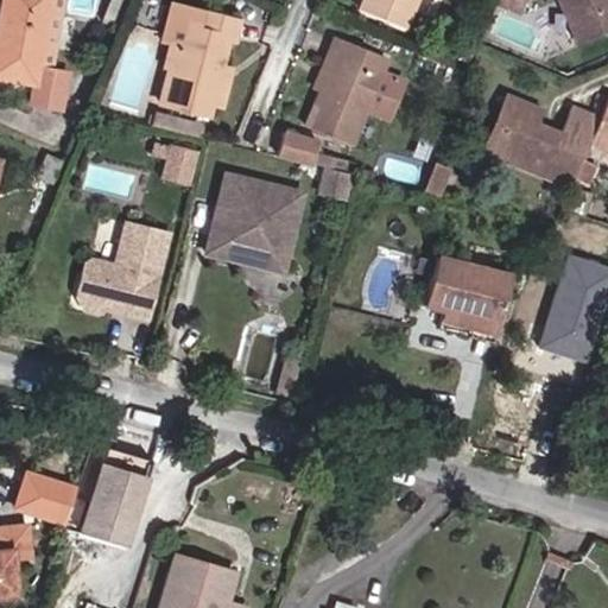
[(37,68),(49,0),(1,0),(0,8),(0,78),(33,84),(30,105),(59,111),(65,73),(50,70),(37,68)]
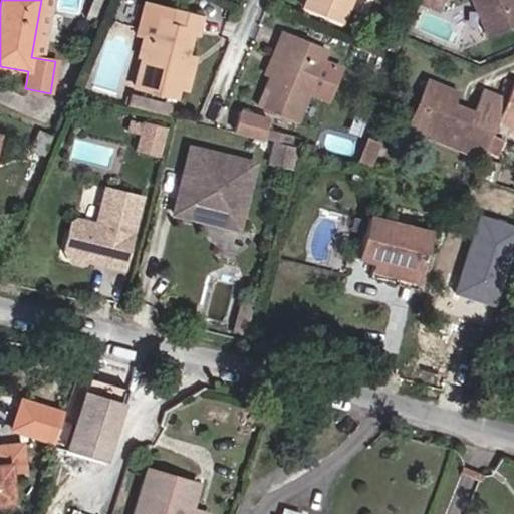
[(42,59),(52,0),(41,0),(31,57),(42,59)]
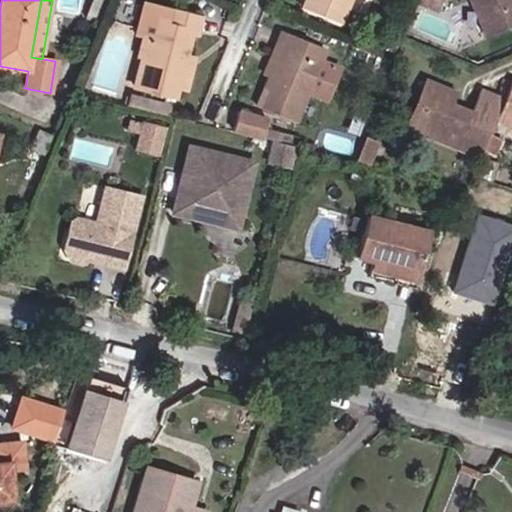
[(104,9),(108,0),(93,0),(86,19),(97,23),(103,8),(104,9)]
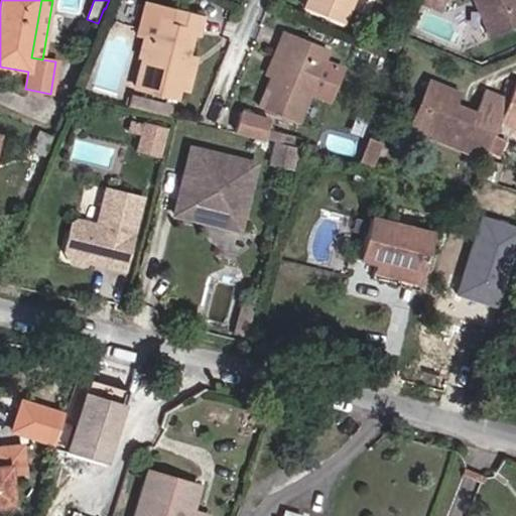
[(306,0),(303,8),(343,24),(352,0),(306,0)]
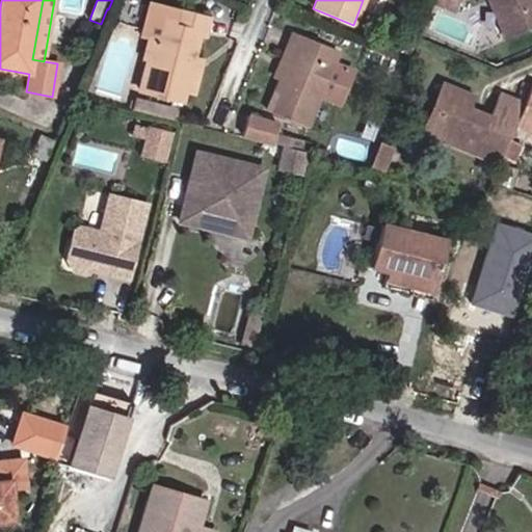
[(450,9),(453,0),(440,0),(437,5),(450,9)]
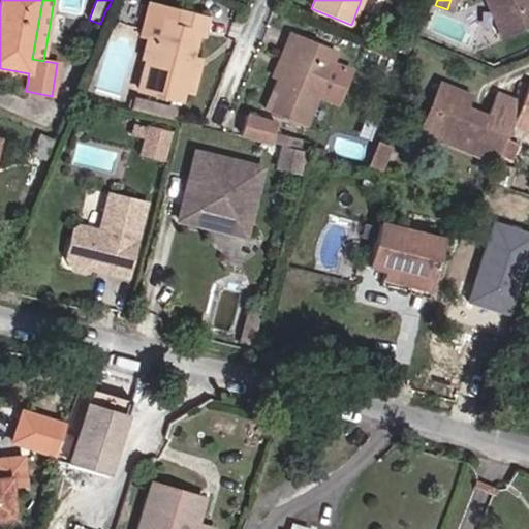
[(528,25),(528,0),(486,0),(502,36),(528,25)]
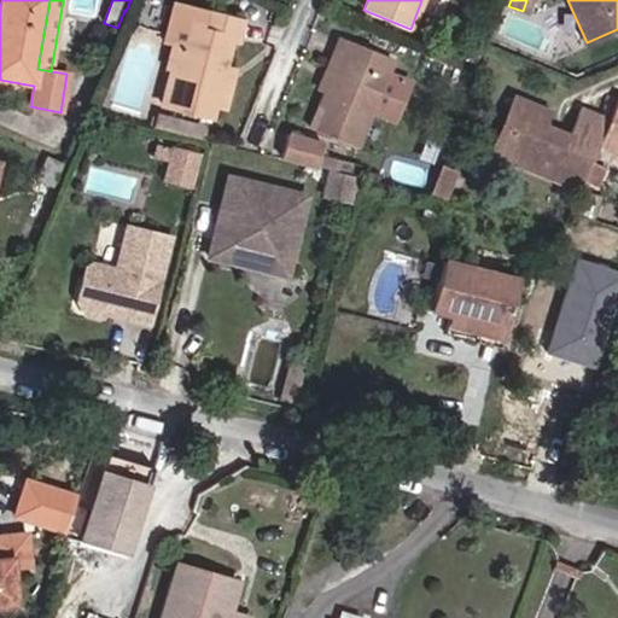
[(237,41),(242,21),(174,4),(164,41),(172,44),(165,66),(170,68),(161,105),(211,117),(214,106),(223,109),(231,81),(221,79),(223,68),(231,40),(237,41)]
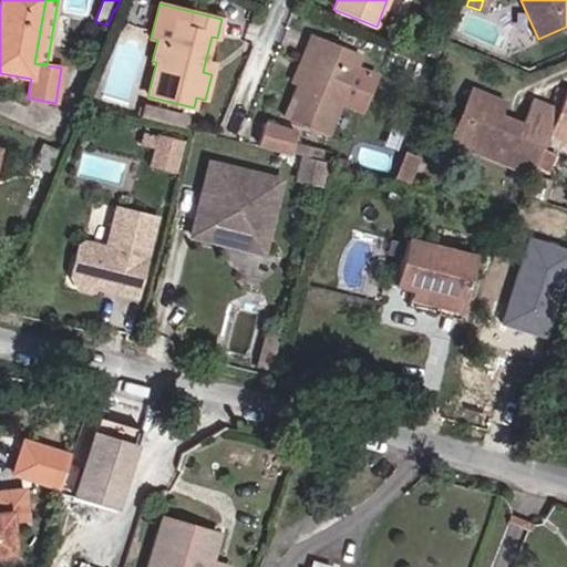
[(360,111),(374,75),(354,68),(360,55),(311,35),(303,52),(310,54),(298,83),(284,119),(326,136),(340,103),(360,111)]
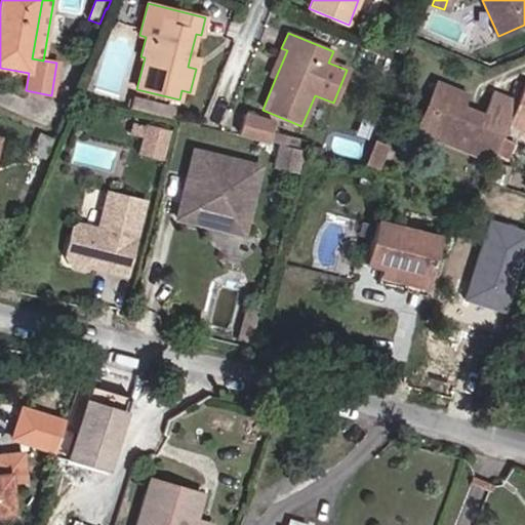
[(403,53),(408,40),(400,37),(396,51),(403,53)]
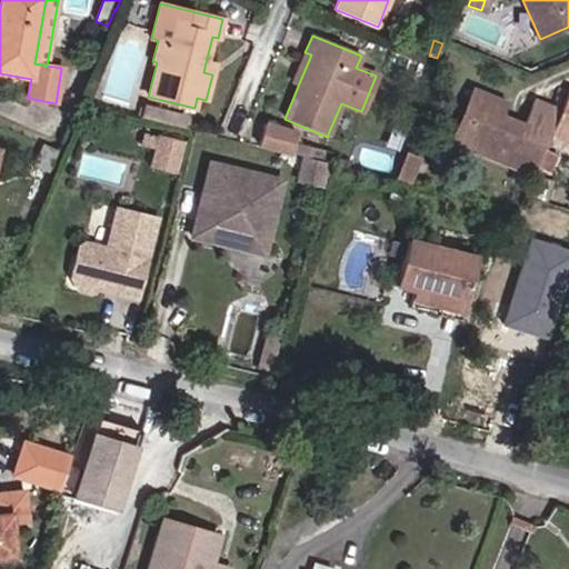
[(299,83),(311,55),(305,52),(292,81),(299,83)]
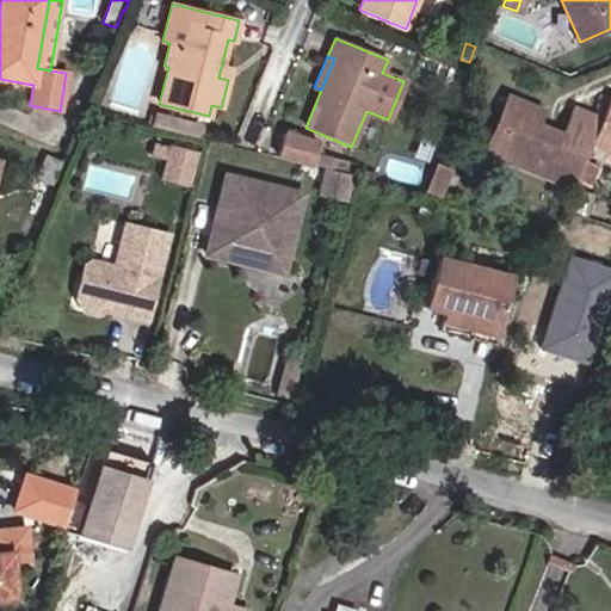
[(228,80),(230,69),(221,67),(218,78),(228,80)]
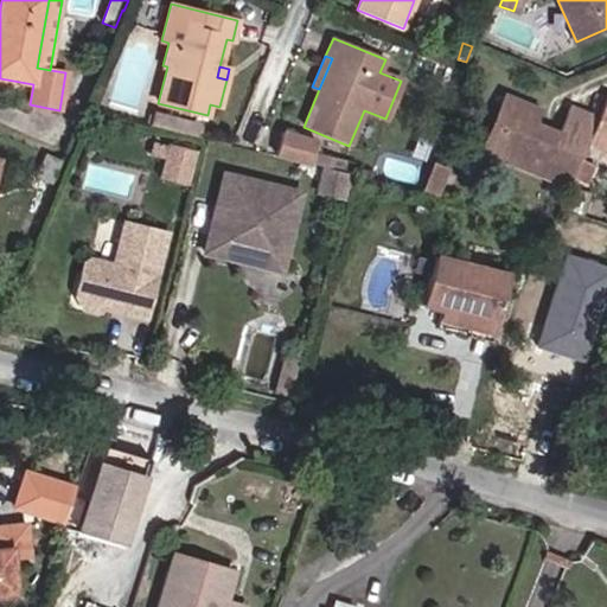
[(569,187),(587,141),(596,120),(574,110),(563,136),(532,123),(537,110),(504,96),(481,151),(569,187)]
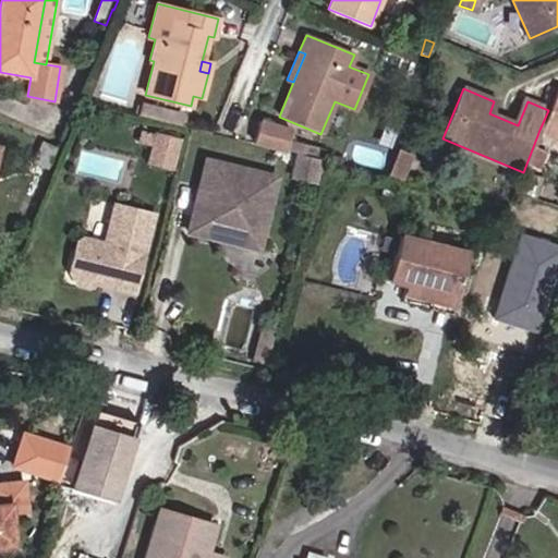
[(557,89),(548,110),(540,130),(557,137),(557,89)]
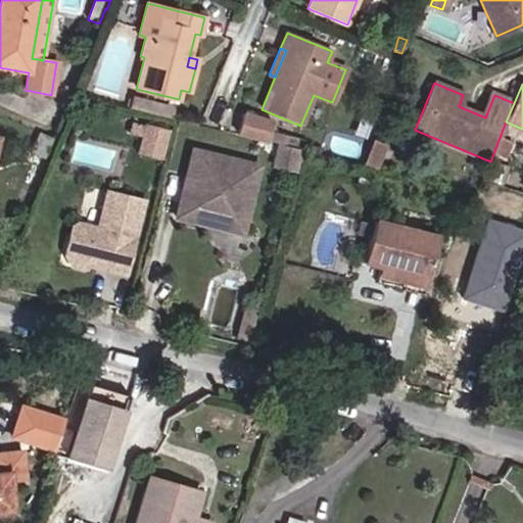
[(155,113),(157,105),(133,99),(131,107),(155,113)]
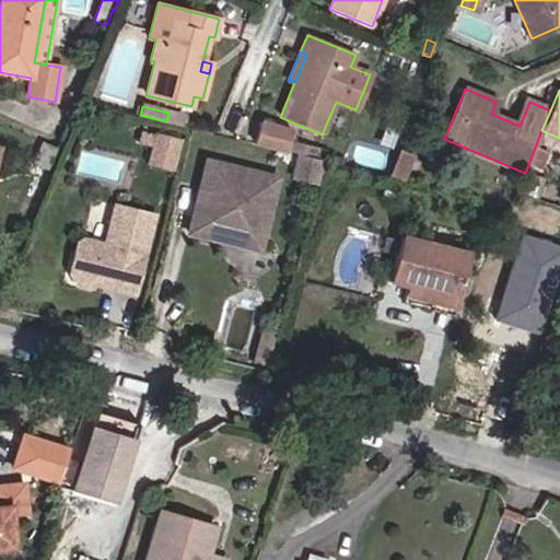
[(179,125),(183,116),(168,113),(166,121),(179,125)]
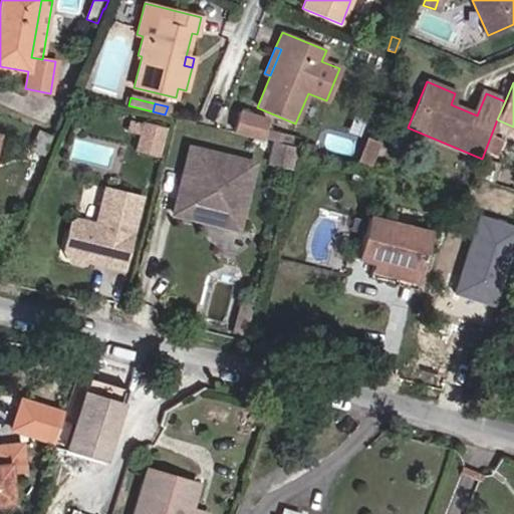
[(262,140),(267,120),(238,112),(233,131),(262,140)]
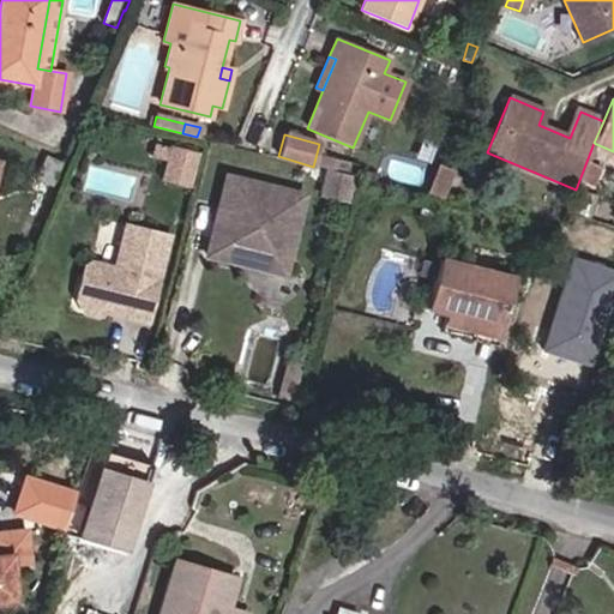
[(167,162),(170,148),(152,143),(149,157),(167,162)]
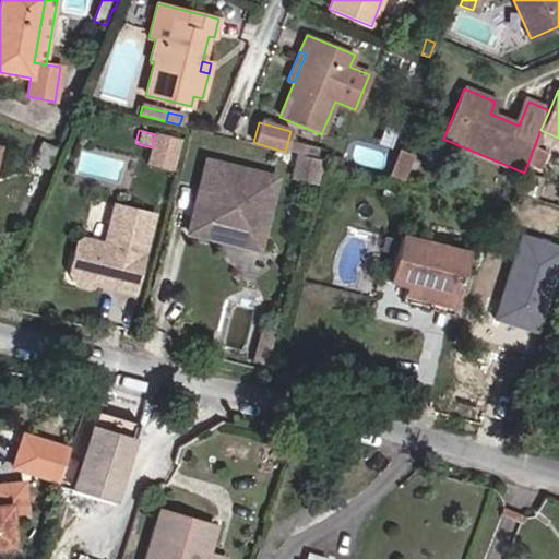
[(170,168),(178,140),(155,134),(152,147),(147,163),(170,168)]
